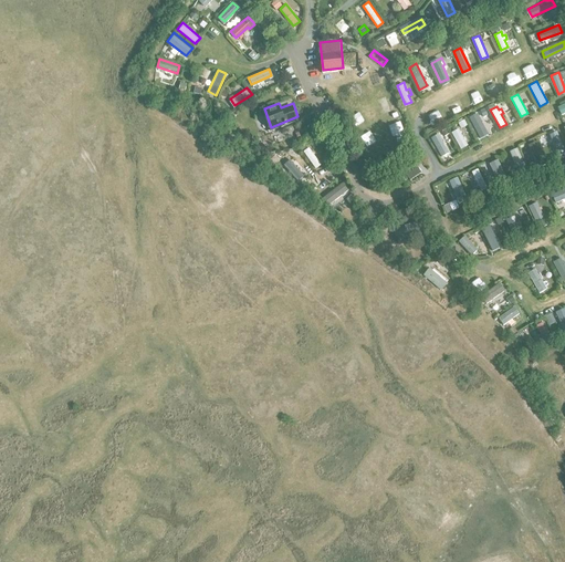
[(478,115),(471,118),(481,139),(487,136),(482,126),(484,125),(480,116),(478,117),(478,115)]
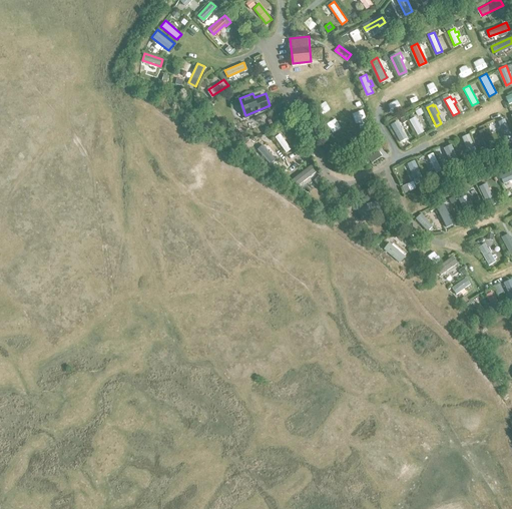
[(419,105),(415,107),(416,109),(419,114),(424,111),(421,106),(420,106),(419,105)]
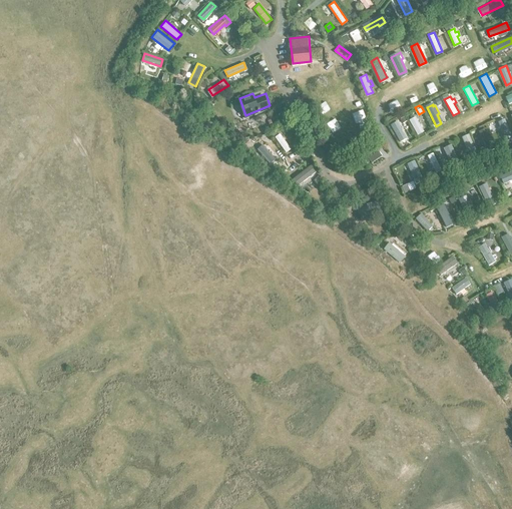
[(415,115),(409,119),(418,134),(424,130),(415,115)]
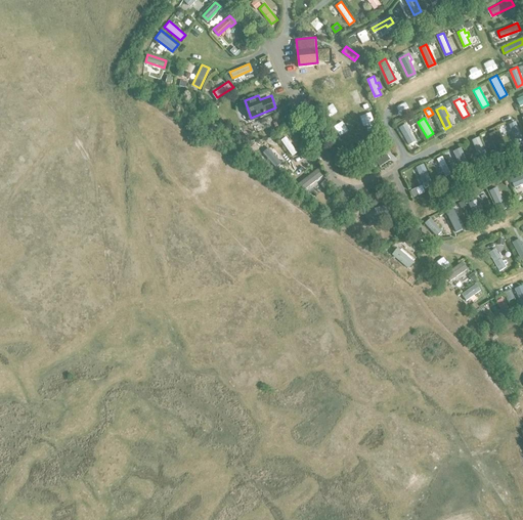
[(522,134),(517,120),(509,123),(517,143),(522,140),(522,134)]
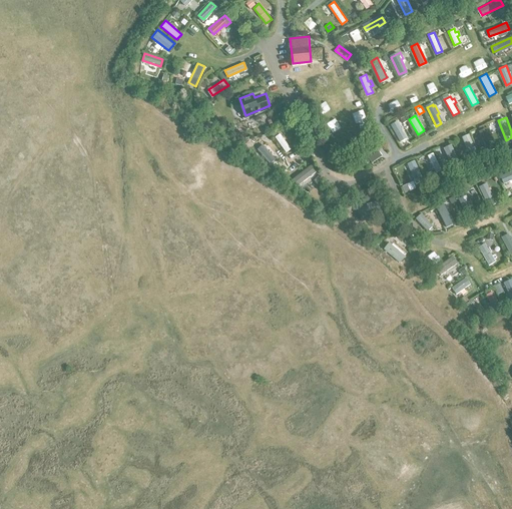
[(397,120),(390,123),(400,141),(407,137),(397,120)]
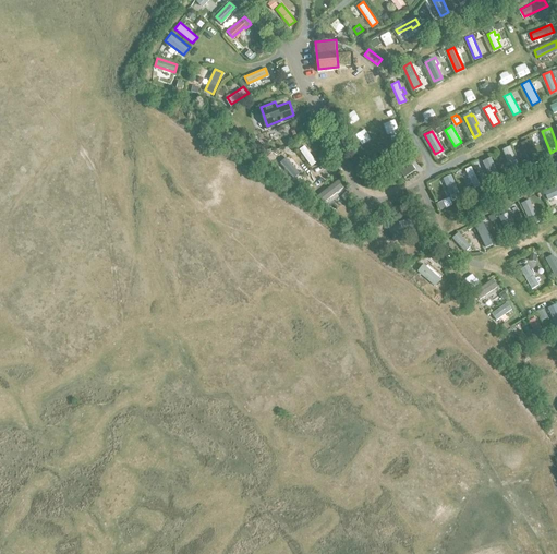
[(530,139),(521,142),(530,164),(540,160),(530,139)]
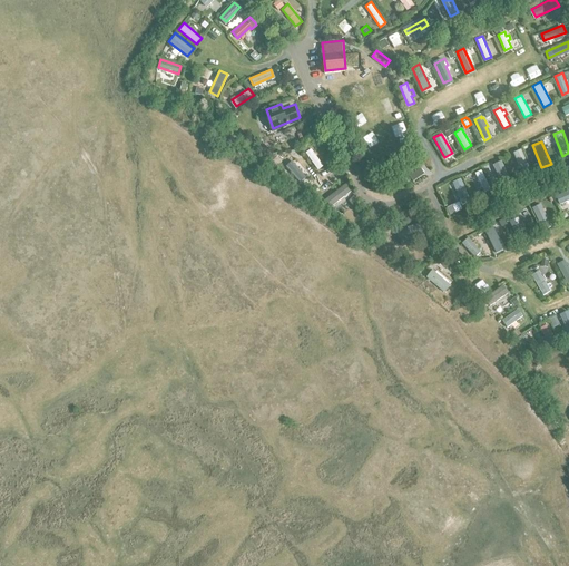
[(311,147),(305,152),(317,168),(323,164),(311,147)]
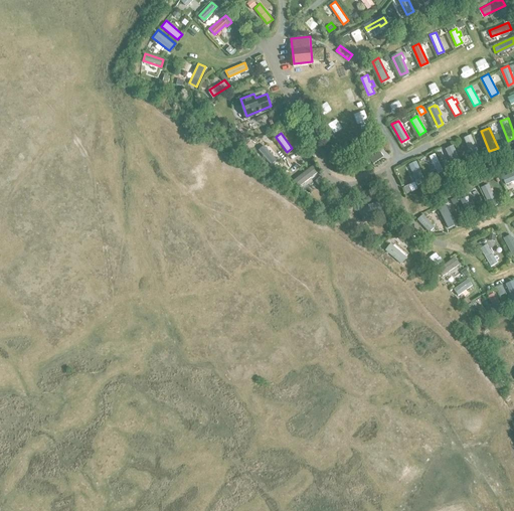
[(471,133),(464,136),(472,154),(479,151),(471,133)]
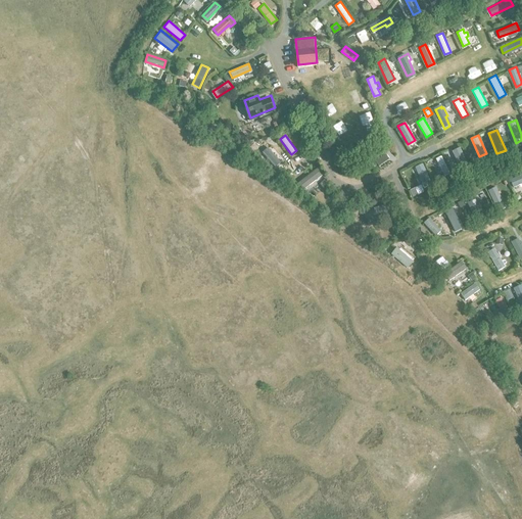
[(267,147),(263,151),(275,166),(280,161),(267,147)]
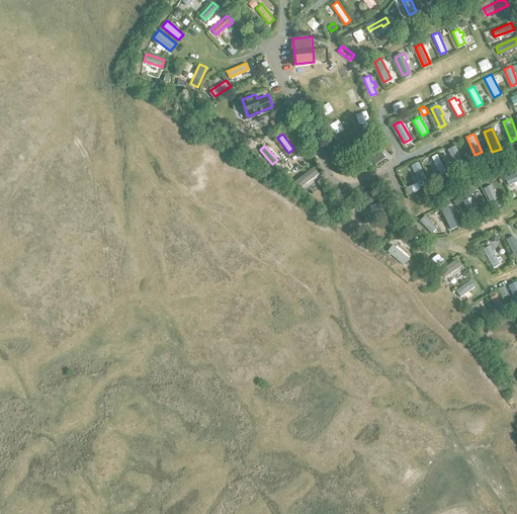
[(456,146),(448,150),(457,167),(464,163),(456,146)]
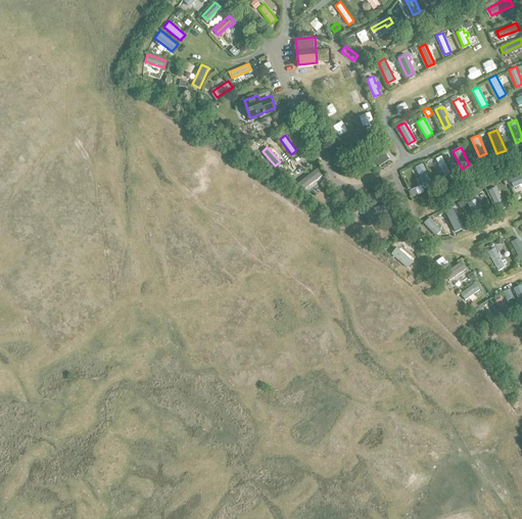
[(375,159),(379,164),(389,158),(386,153),(375,159)]
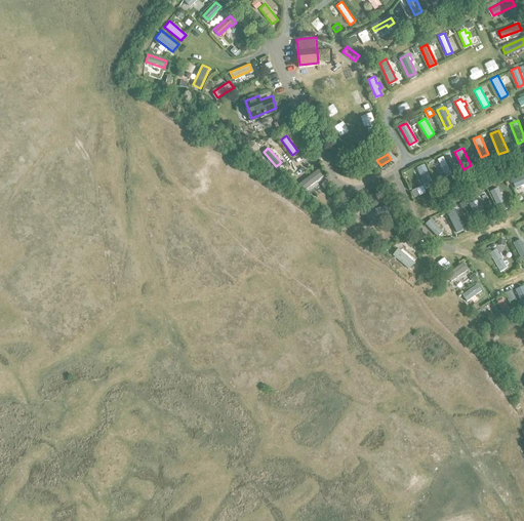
[(425,162),(416,166),(426,187),(434,183),(425,162)]
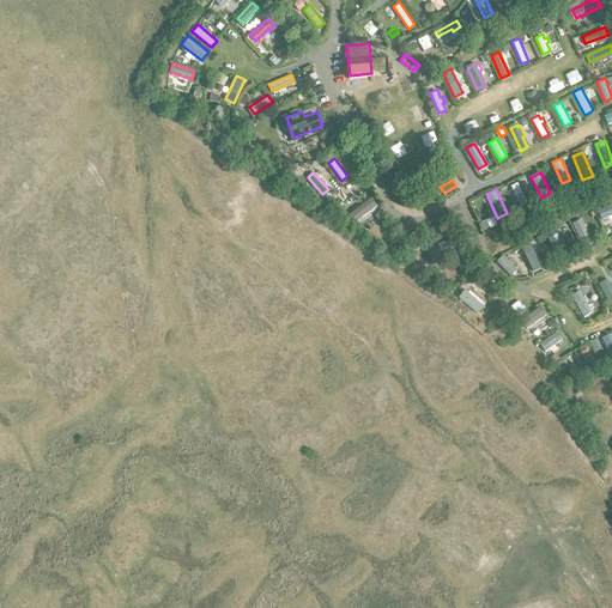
[(371,196),(350,213),(356,222),(377,204),(371,196)]
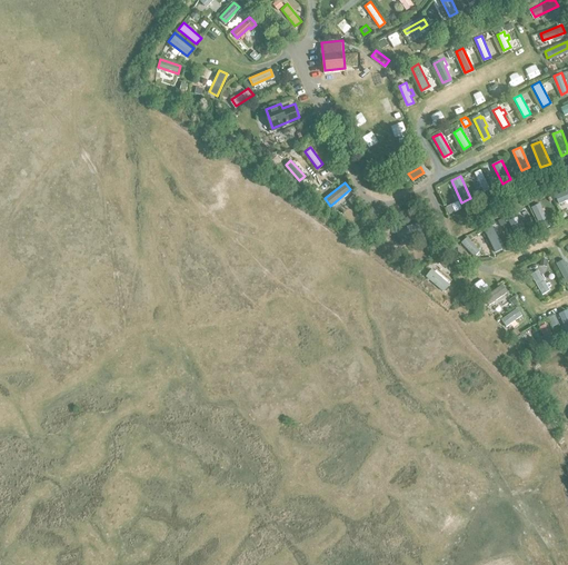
[(567,189),(555,195),(558,202),(567,198),(567,189)]
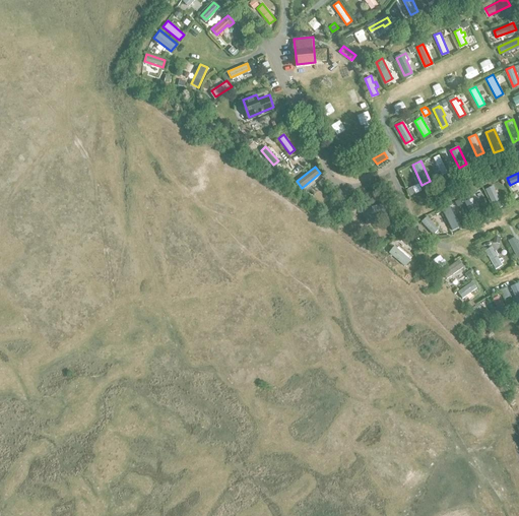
[(323,177),(318,180),(322,186),(327,183),(323,177)]
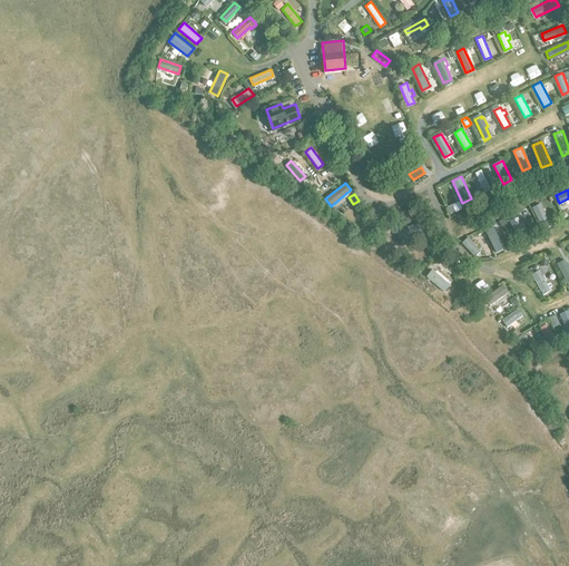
[(459,198),(448,204),(450,211),(462,205),(459,198)]
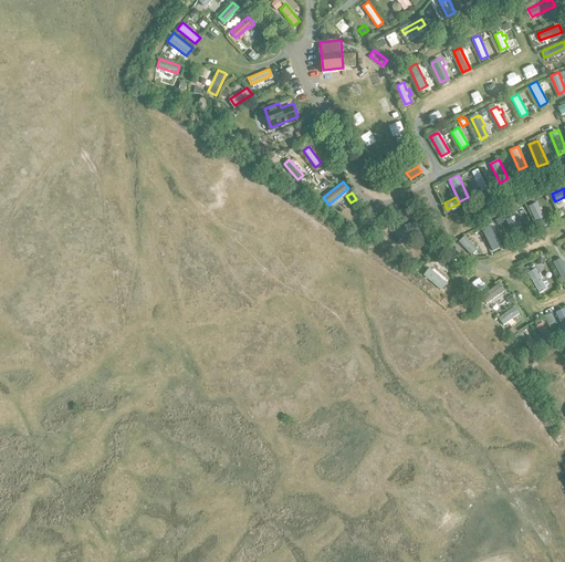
[(536,199),(529,201),(540,227),(547,224),(536,199)]
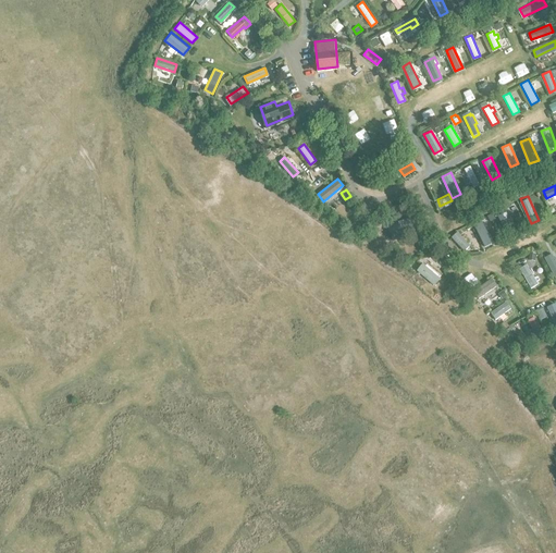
[(515,232),(505,212),(497,216),(507,235),(515,232)]
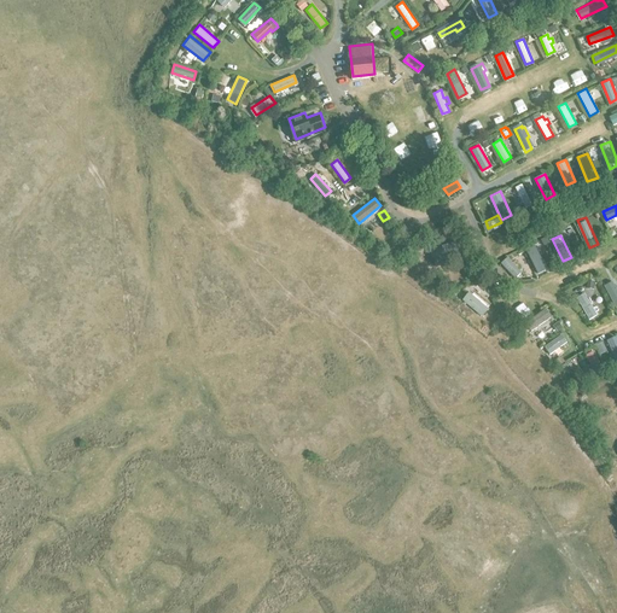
[(455,240),(430,246),(432,257),(458,251),(455,240)]
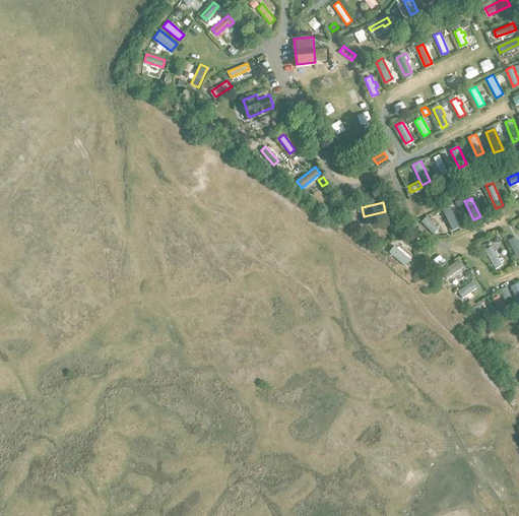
[(450,207),(444,209),(451,228),(457,224),(450,207)]
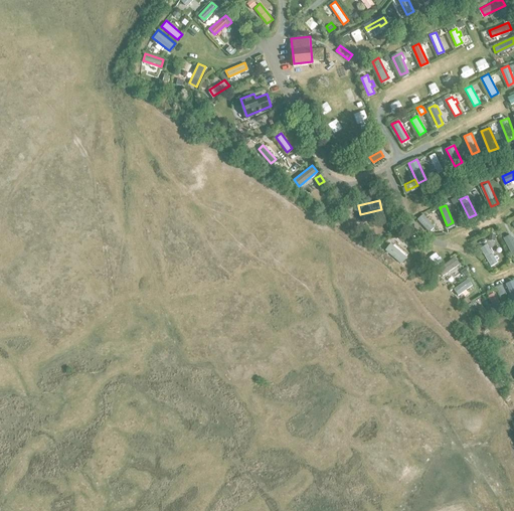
[(422,213),(416,217),(429,230),(434,225),(422,213)]
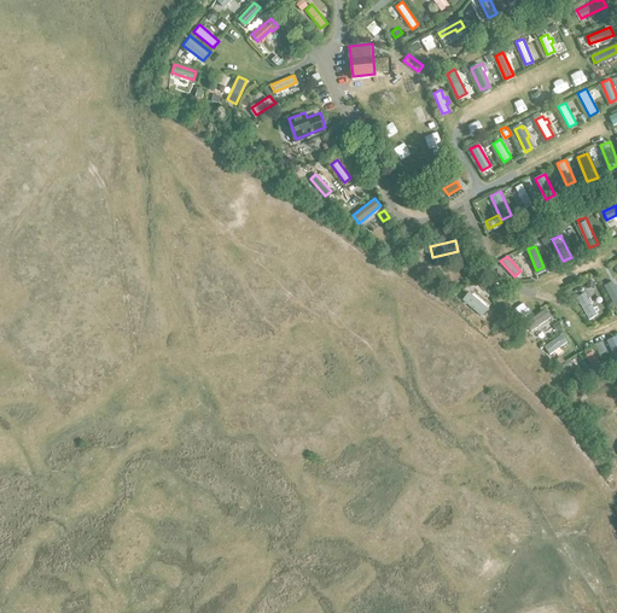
[(616,289),(612,280),(604,285),(616,308),(616,289)]
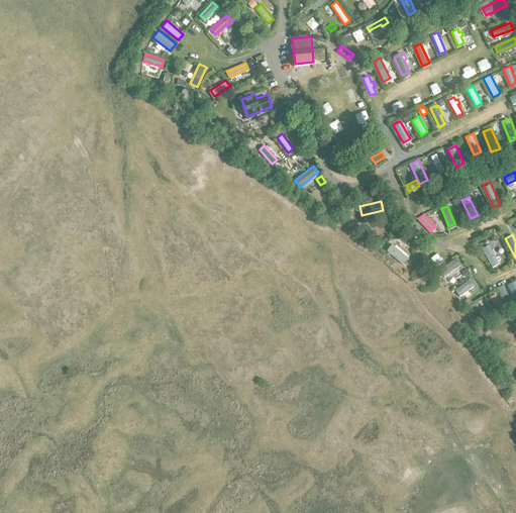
[(386,249),(403,264),(408,258),(391,243),(386,249)]
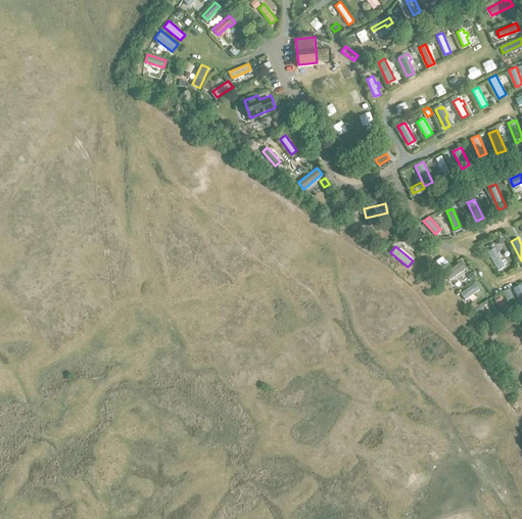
[(505,266),(494,247),(487,251),(497,270),(505,266)]
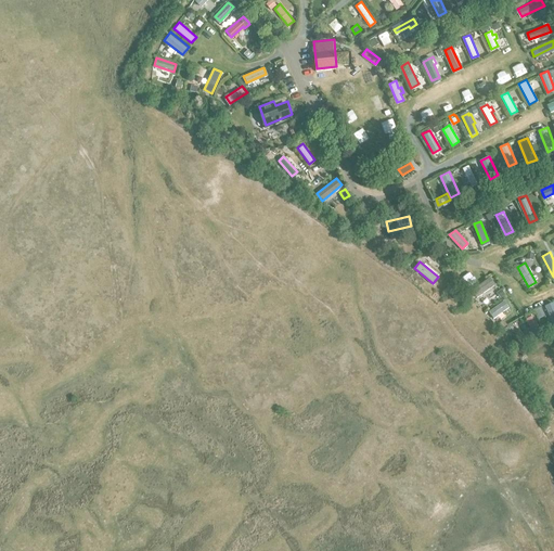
[(490,277),(472,290),(477,297),(495,284),(490,277)]
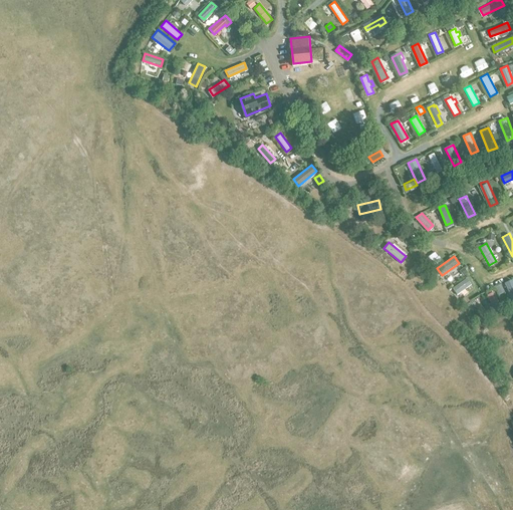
[(453,287),(457,293),(471,284),(467,277),(453,287)]
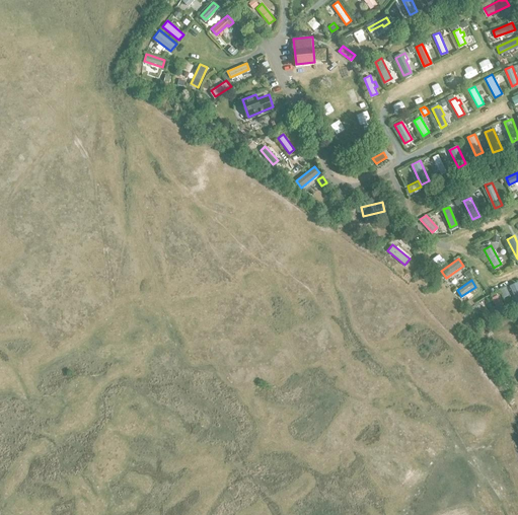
[(507,311),(499,294),(491,298),(497,308),(494,309),(497,315),(499,314),(500,315),(507,311)]
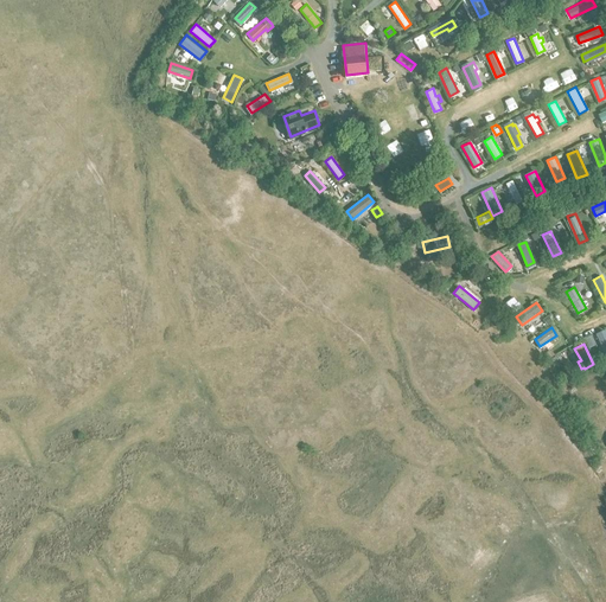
[(552,356),(552,357),(556,363),(557,362),(562,357),(557,351),(552,356)]
